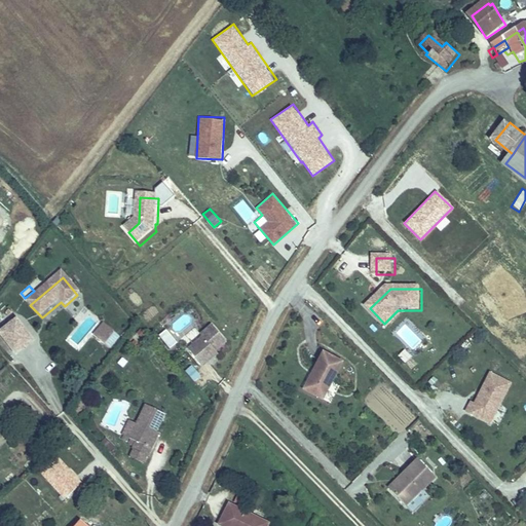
[(398,310),(384,324),(390,330),(404,316),(398,310)]
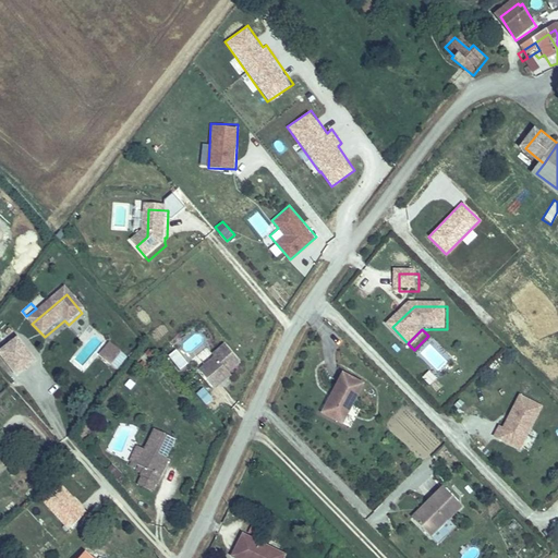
[(38,366),(20,343),(3,356),(21,379),(38,366)]
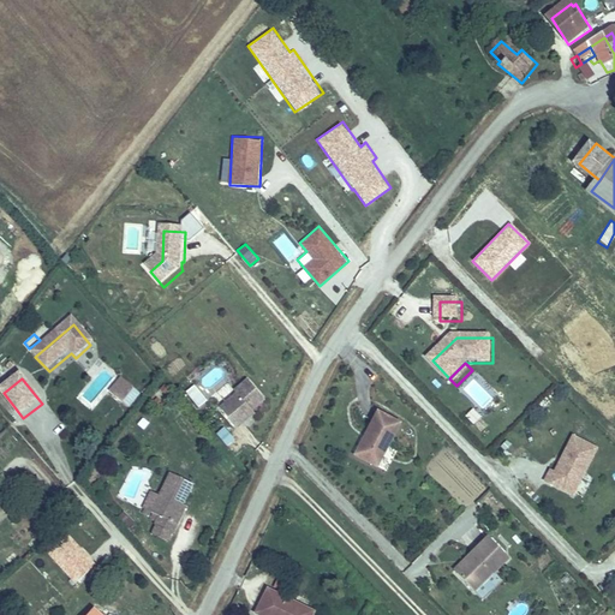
[(270,404),(254,384),(242,395),(244,399),(227,413),(238,427),(256,412),(257,415),(270,404)]
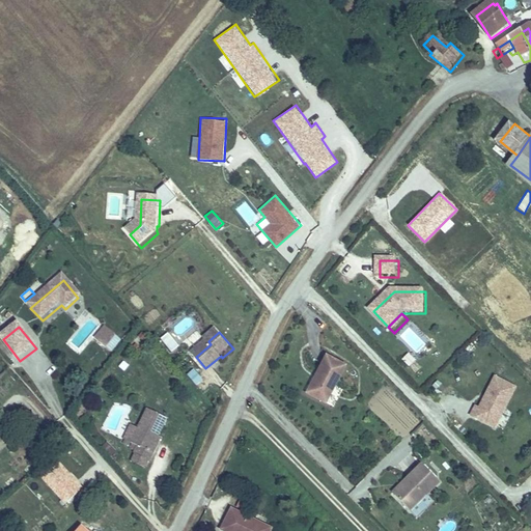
[(99,345),(103,348),(112,336),(108,333),(99,345)]
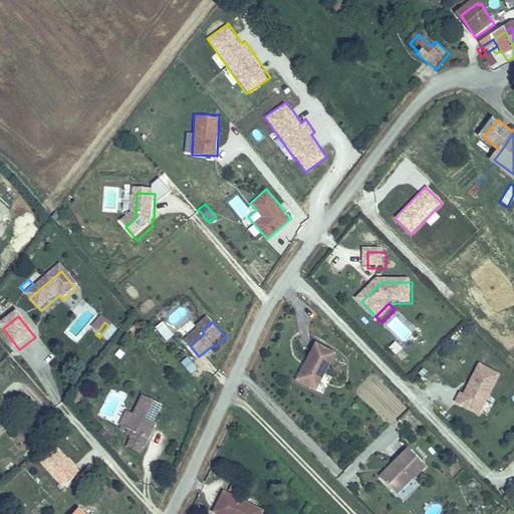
[(108,325),(99,337),(105,341),(114,329),(108,325)]
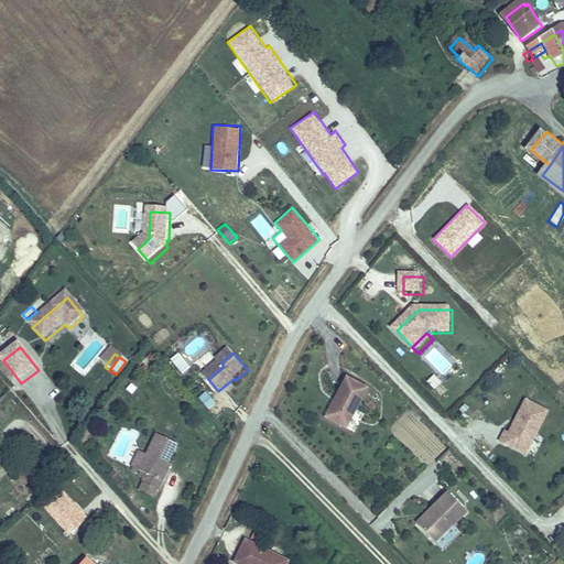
[(194,372),(184,360),(177,366),(188,378),(194,372)]
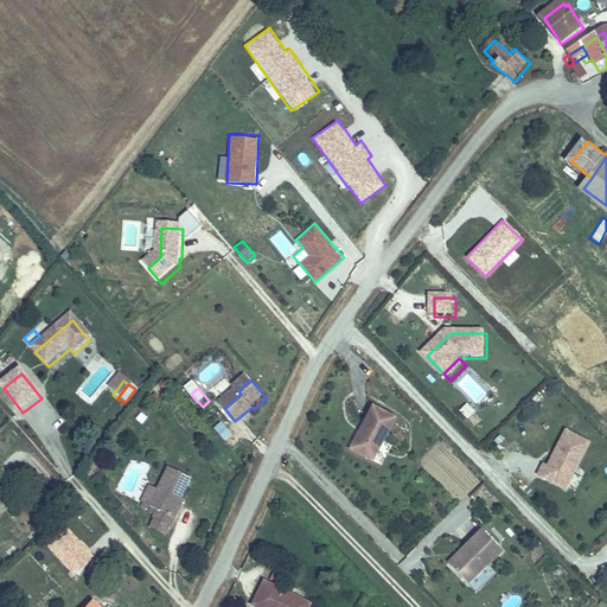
[(465,402),(458,410),(466,417),(473,409),(465,402)]
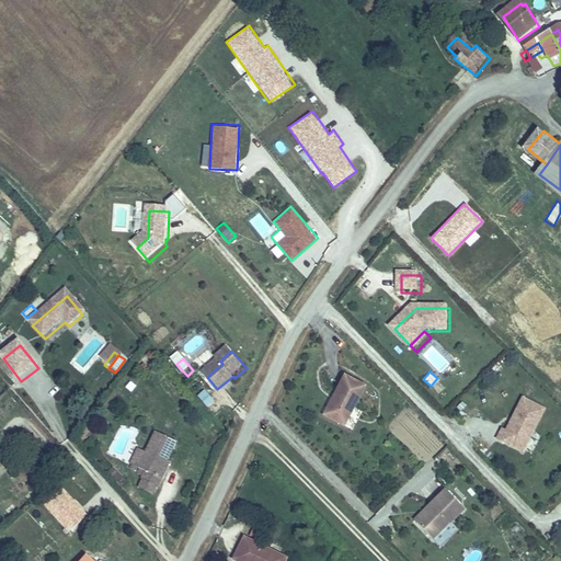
[(347,431),(367,391),(348,381),(328,422),(347,431)]
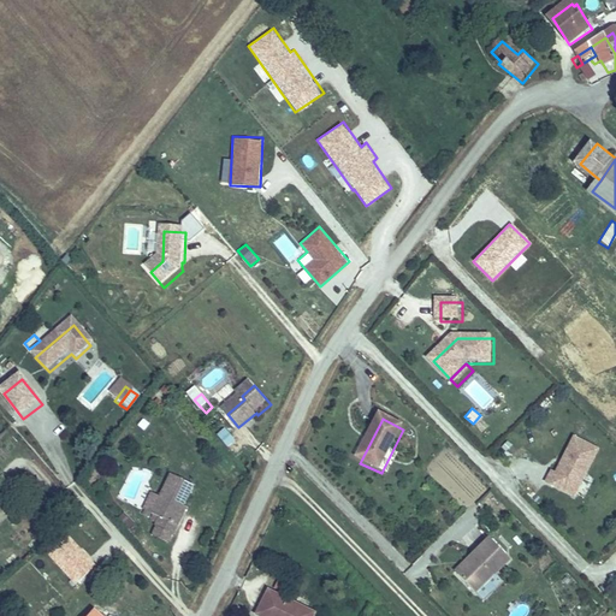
[(225,426),(217,433),(226,446),(236,439),(225,426)]
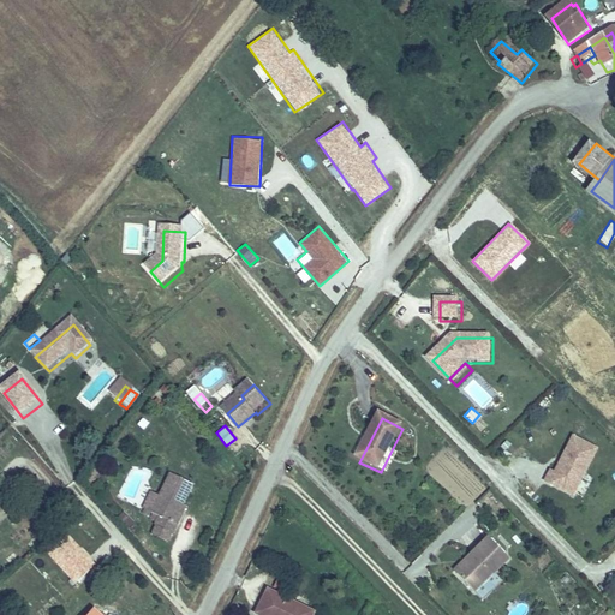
[(544,482),(571,496),(598,446),(571,431),(544,482)]
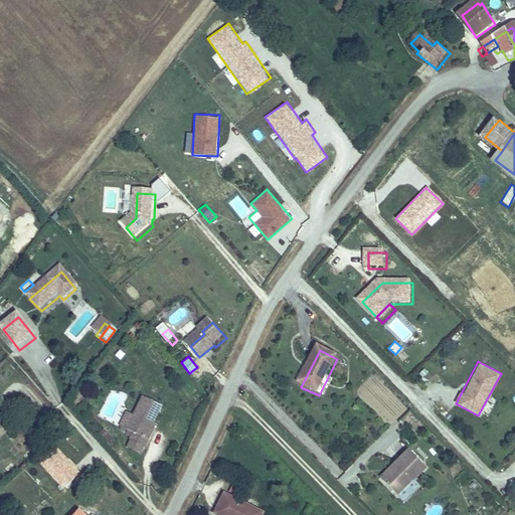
[(146,394),(136,416),(129,431),(136,435),(131,447),(144,453),(148,445),(150,446),(155,435),(153,434),(158,420),(167,404),(146,394)]
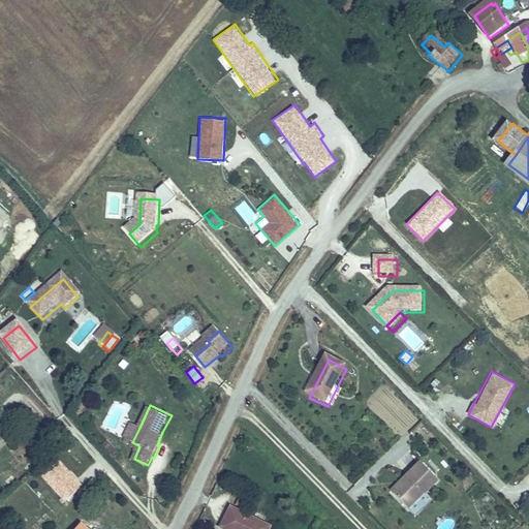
[(132,442),(139,428),(132,424),(126,439),(132,442)]
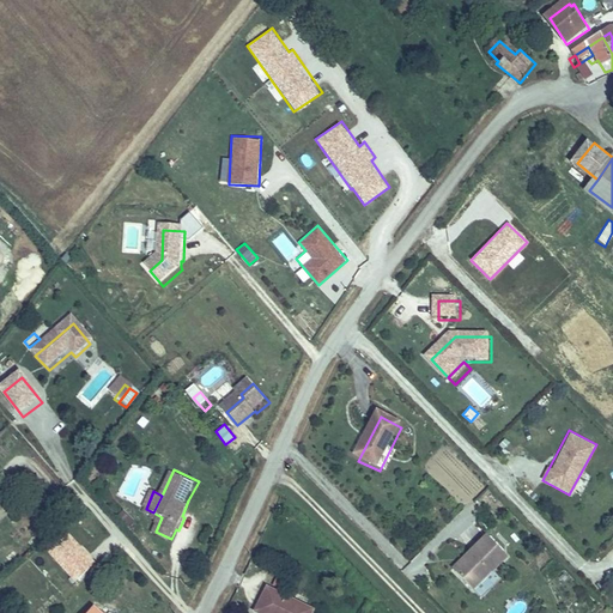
[(192,503),(188,501),(182,516),(184,517),(192,503)]
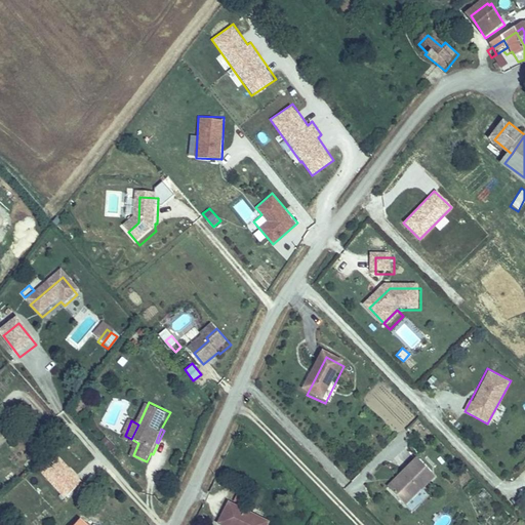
[(105,435),(99,443),(111,449),(115,442),(105,435)]
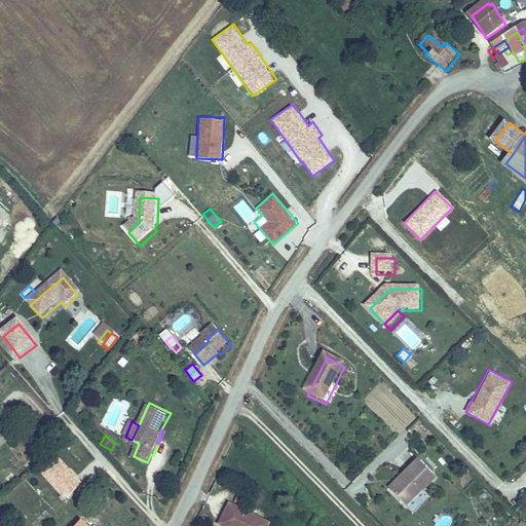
[(421,465),(406,481),(408,484),(396,495),(410,510),(438,482),(421,465)]
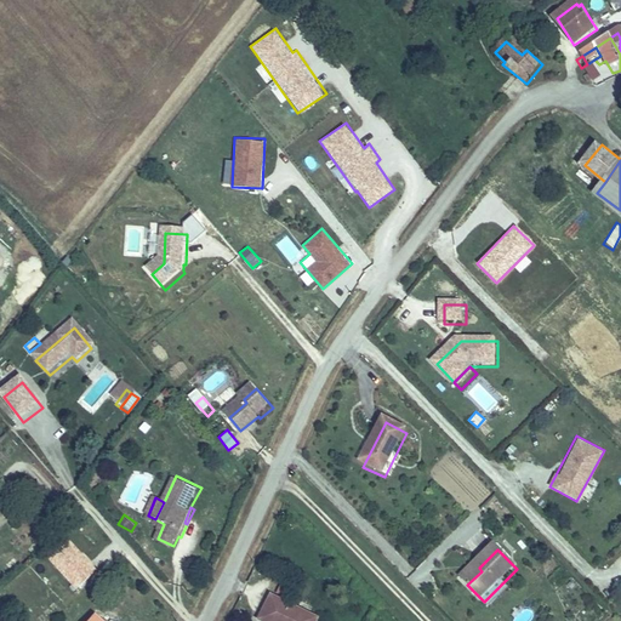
[(482,571),(479,568),(465,581),(467,585),(482,571)]
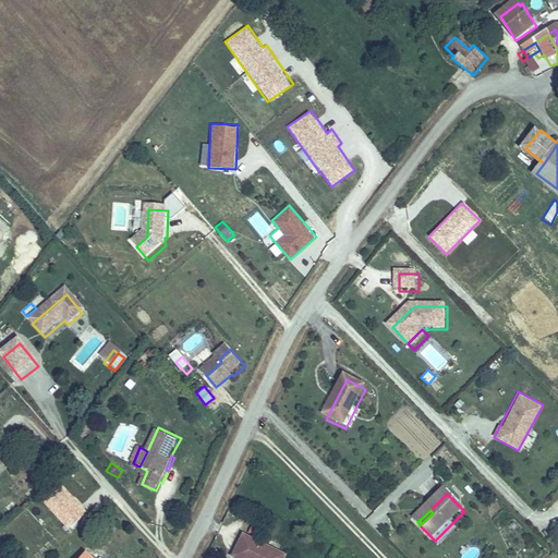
[(339,547),(344,541),(325,520),(319,526),(339,547)]
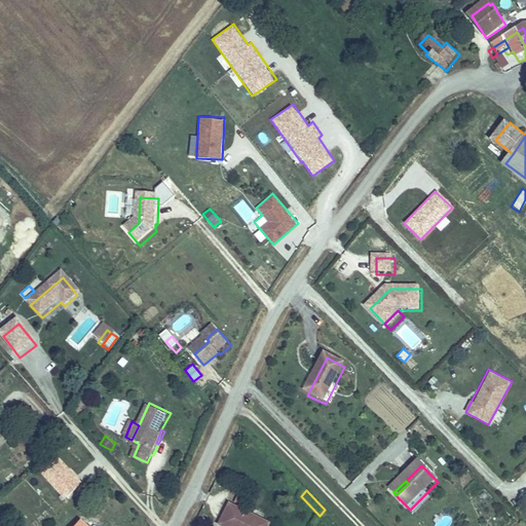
[(267,525),(231,509),(222,525),(267,525)]
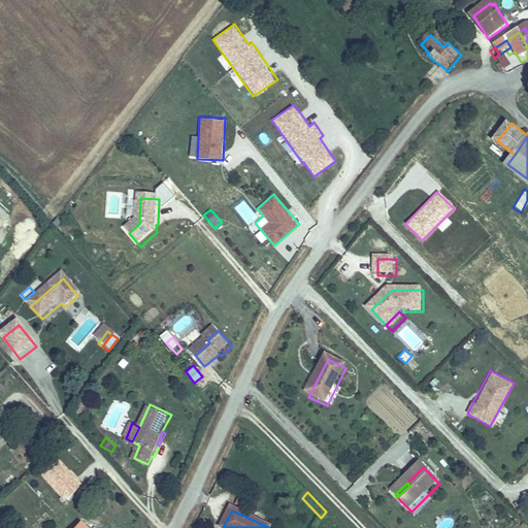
[(448,519),(438,527),(447,527),(453,523),(448,519)]
